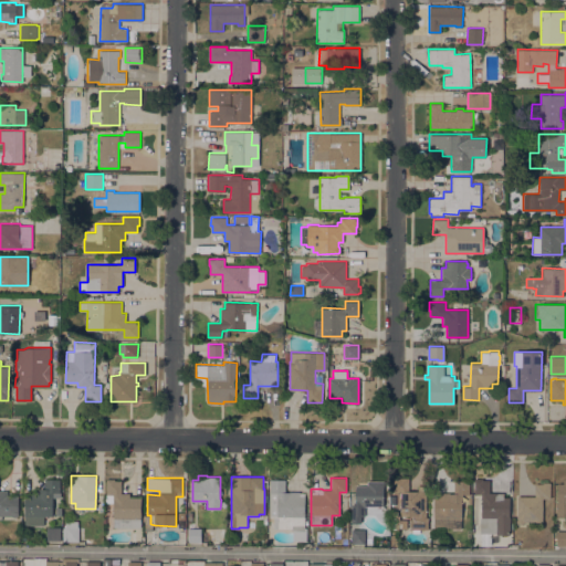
[(426,491),(426,516),(428,516),(428,528),(409,528),(409,515),(401,515),(401,492),(394,492),(394,478),(409,479),(409,491),(418,491),(418,485),(425,485),(425,491),(426,491)]
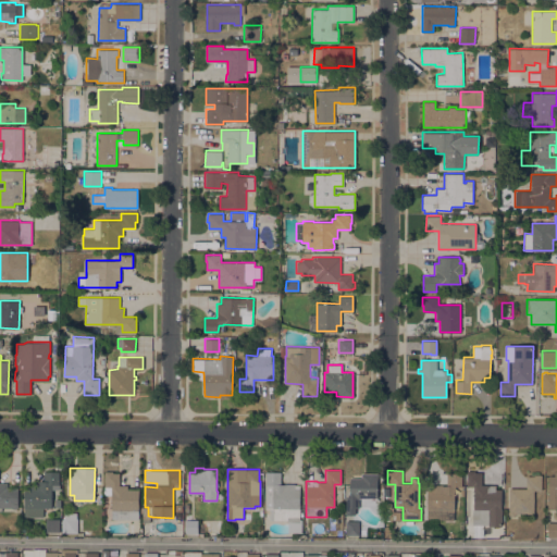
[(24,516),(24,487),(31,487),(31,483),(39,483),(39,481),(45,481),(44,471),(59,471),(59,489),(51,490),(51,507),(42,507),(42,516),(24,516)]
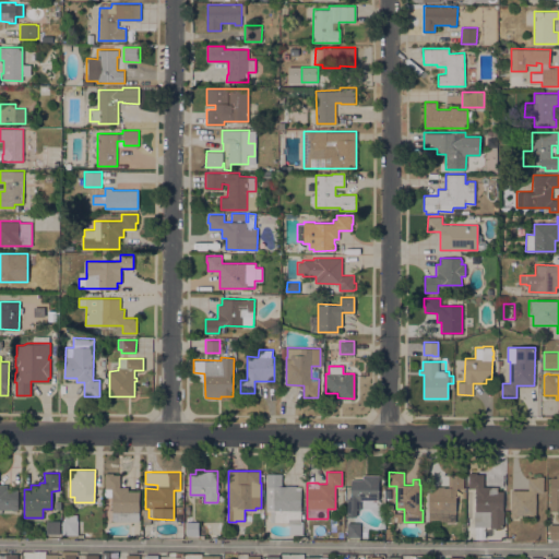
[(128,486),(128,491),(139,491),(139,521),(111,521),(111,488),(105,488),(105,473),(114,473),(114,474),(120,474),(120,486),(128,486)]
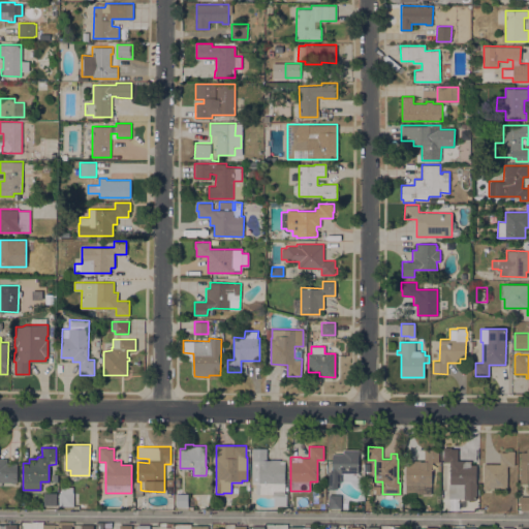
[(267,447),(267,460),(284,459),(284,492),(286,492),(286,504),(276,504),(276,495),(273,495),(273,494),(259,494),(259,492),(256,492),(256,484),(252,484),(252,447),(267,447)]
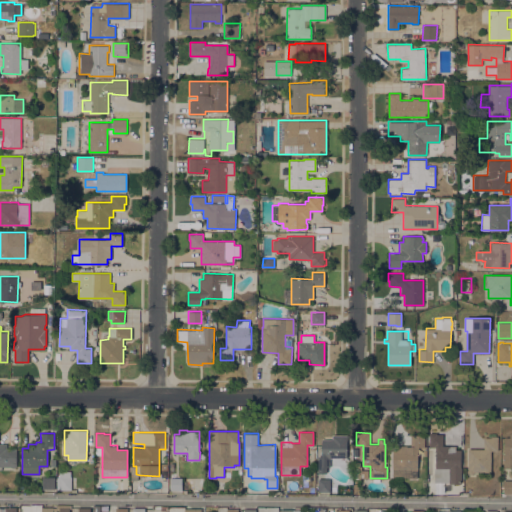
[(504,458),(503,458),(503,455),(504,455),(504,437),(510,437),(510,433),(511,433),(511,468),(503,468),(504,458)]
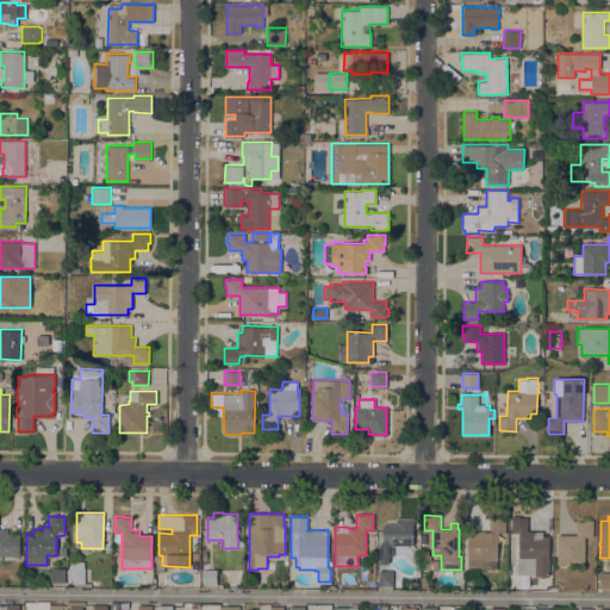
[(520,533),(511,533),(511,517),(528,517),(528,530),(537,530),(537,535),(549,535),(549,576),(535,576),(535,574),(527,574),(527,558),(520,558),(520,533)]
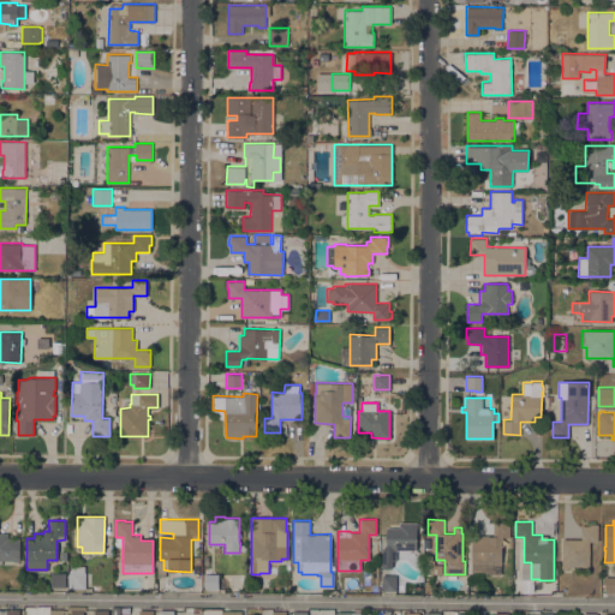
[(399,527),(399,523),(417,523),(416,559),(395,559),(395,560),(392,560),(392,568),(382,568),(382,545),(386,547),(387,527),(399,527)]
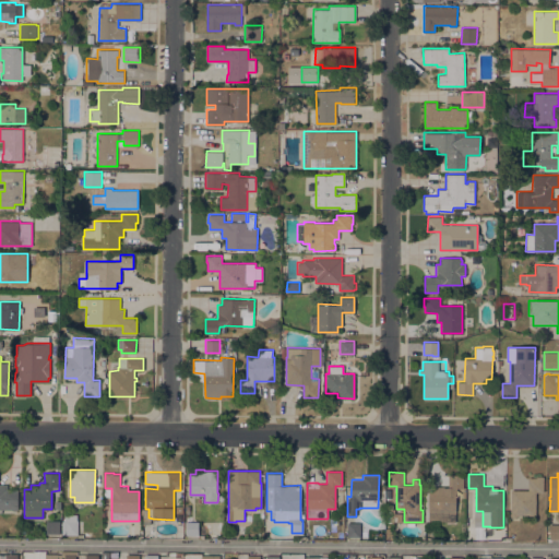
[(455,522),(428,521),(428,491),(435,491),(435,487),(448,487),(449,475),(464,475),(463,488),(456,488),(455,512),(455,522)]
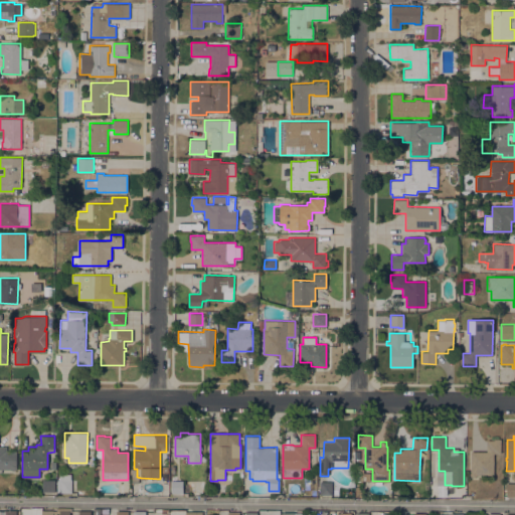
[(494,475),(476,475),(476,477),(471,477),(471,452),(487,452),(487,440),(494,440),(494,439),(501,439),(501,453),(494,453),(494,475)]
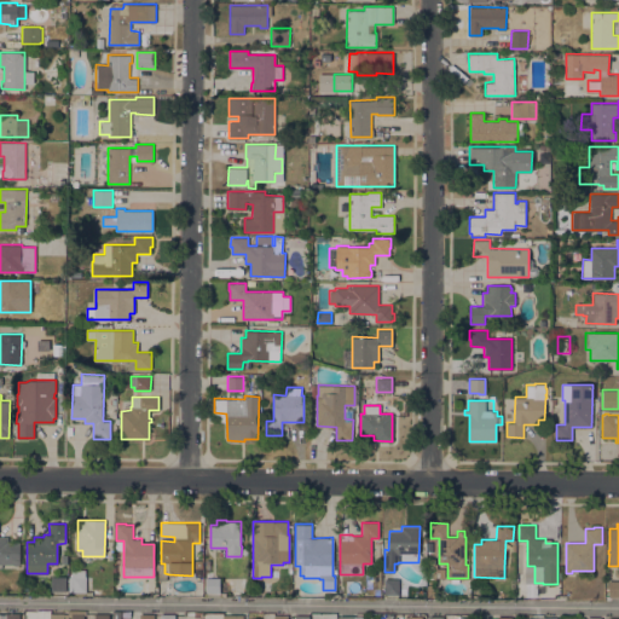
[(0,563),(0,536),(7,536),(7,542),(19,542),(19,563),(0,563)]
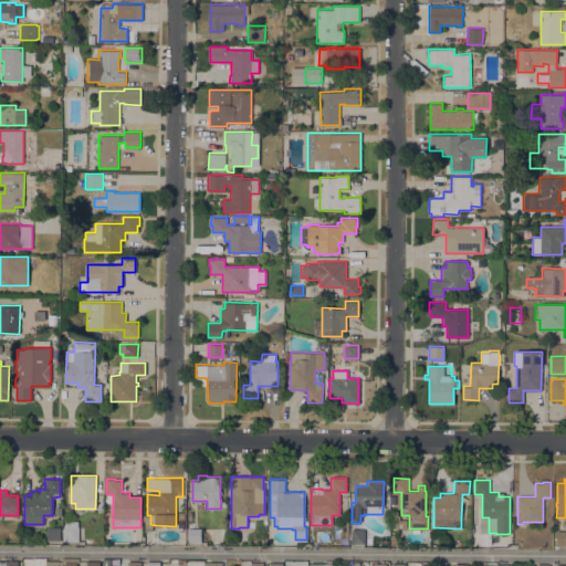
[(391,514),(399,515),(399,528),(390,528),(391,514)]
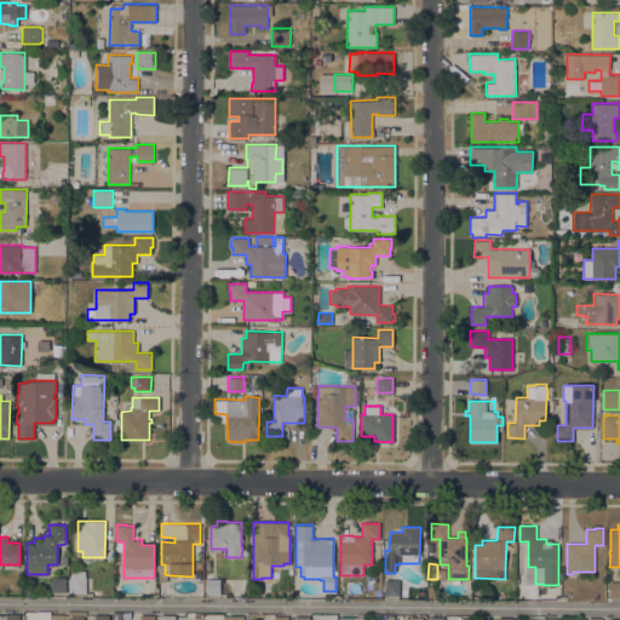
[(85,570),(85,578),(91,578),(91,587),(86,587),(86,592),(68,592),(68,578),(72,578),(72,570),(85,570)]
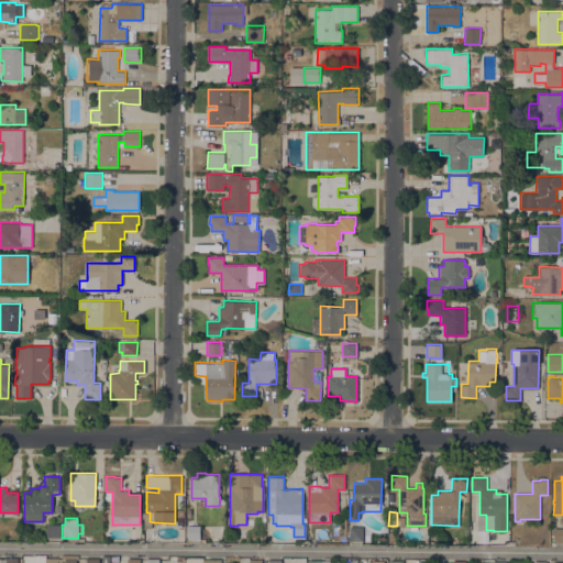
[(59,538),(46,538),(46,525),(59,525),(59,538)]
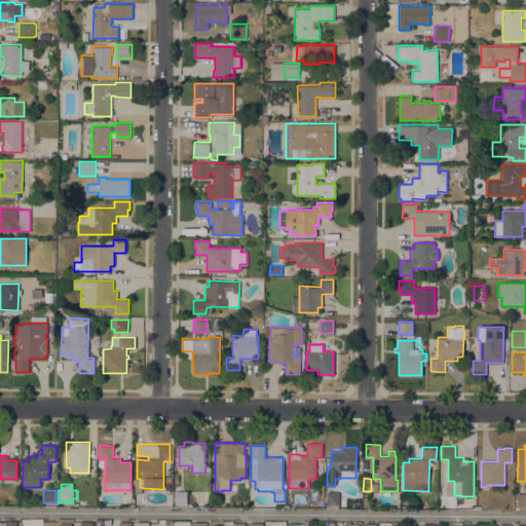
[(187,490),(187,503),(175,503),(176,490),(187,490)]
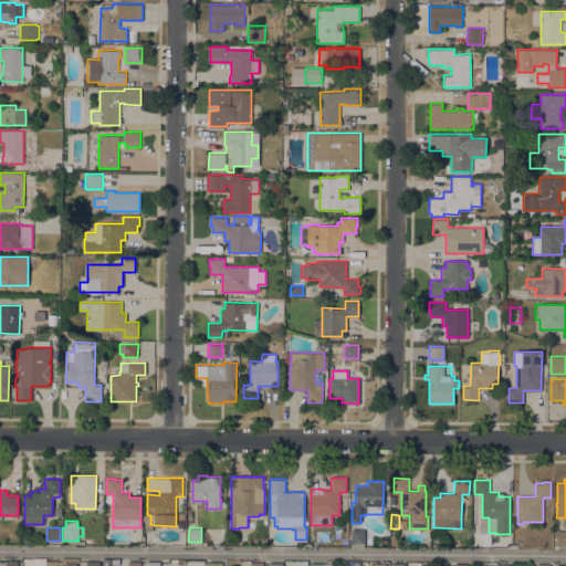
[(365,543),(352,543),(352,528),(365,528),(365,543)]
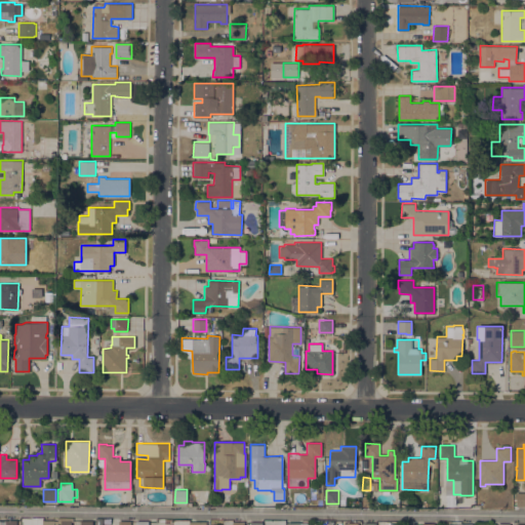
[(516,492),(524,492),(524,506),(516,506),(516,492)]
